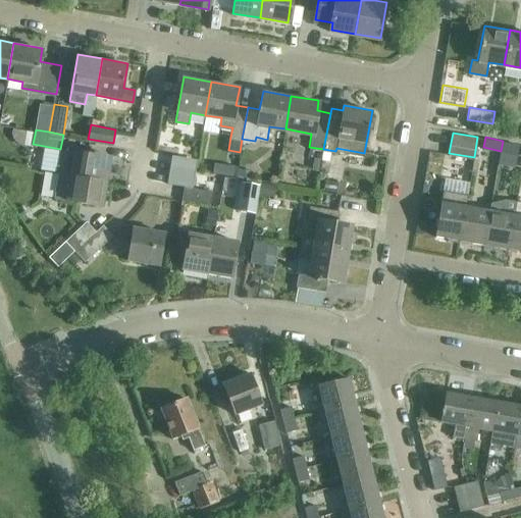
[(503,141),(501,151),(518,154),(520,144),(503,141)]
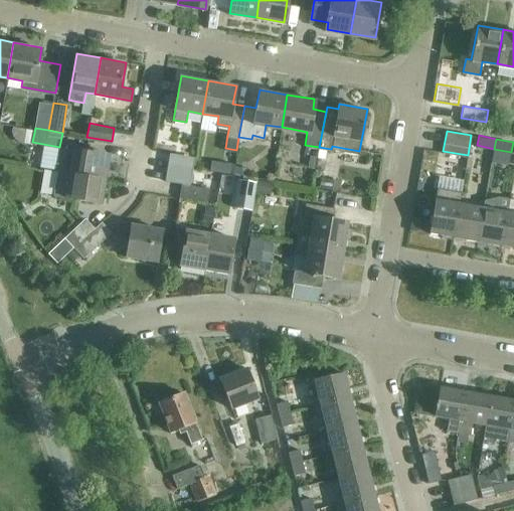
[(57,170),(70,172),(105,178),(109,154),(74,148),(72,149),(59,147),(55,170),(57,170)]
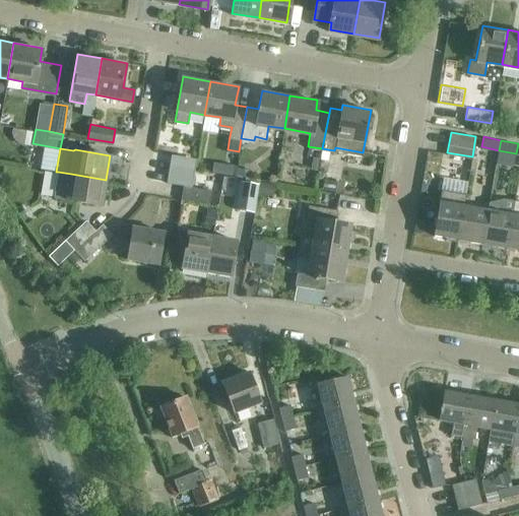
[(516,153),(499,150),(497,162),(513,165),(516,153)]
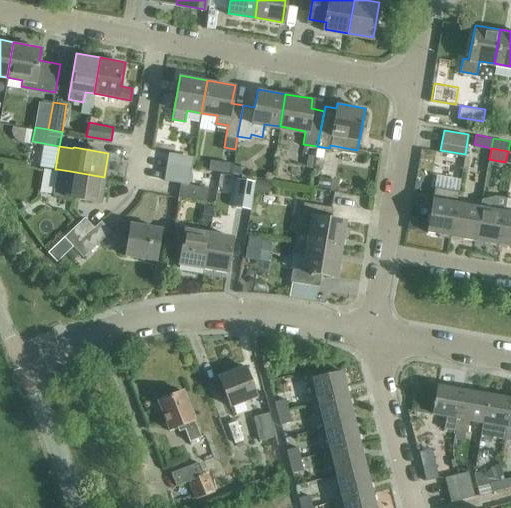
[(215,154),(214,164),(235,167),(236,156),(215,154)]
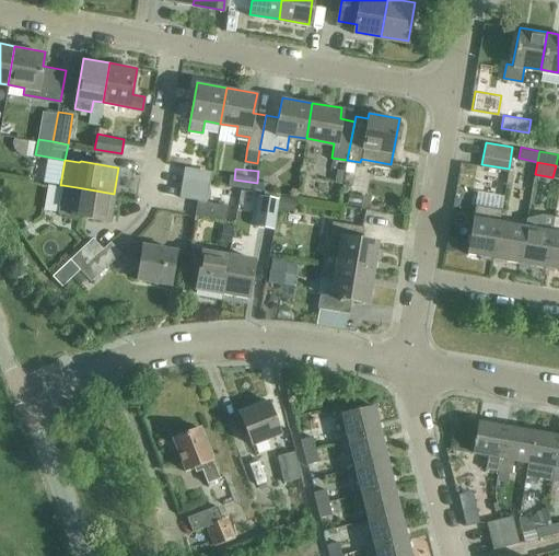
[(184,177),(181,195),(207,200),(211,183),(184,177)]
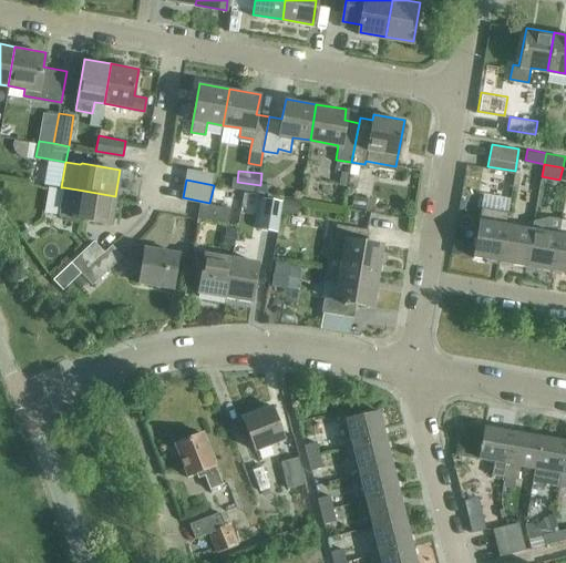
[(78,190),(63,187),(58,214),(111,224),(115,196),(78,190)]
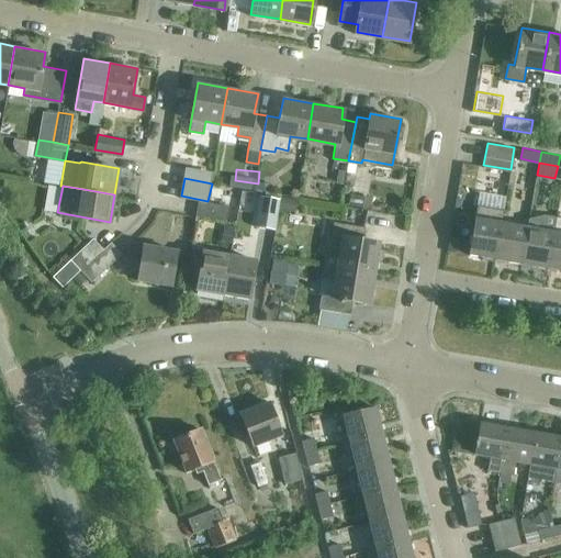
[(260,194),(256,225),(276,229),(280,198),(260,194)]
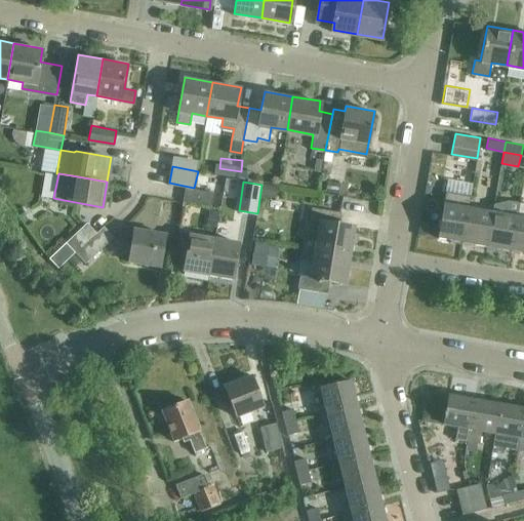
[(278,185),(264,183),(262,193),(276,196),(278,185)]
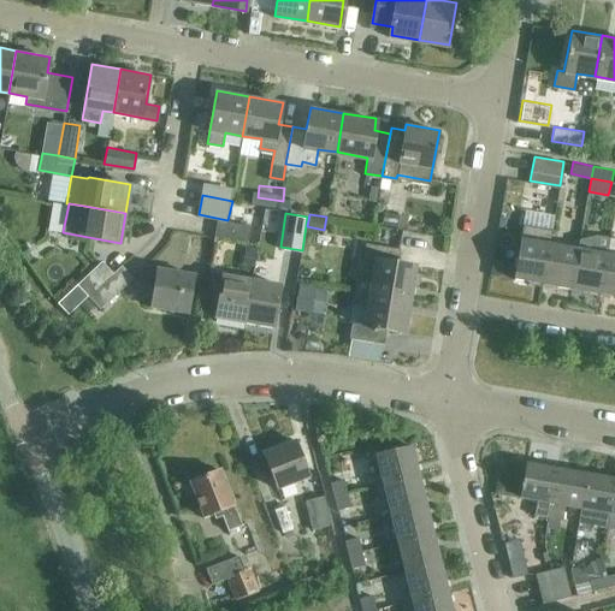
[(228,220),(217,218),(214,235),(247,242),(249,225),(228,220)]
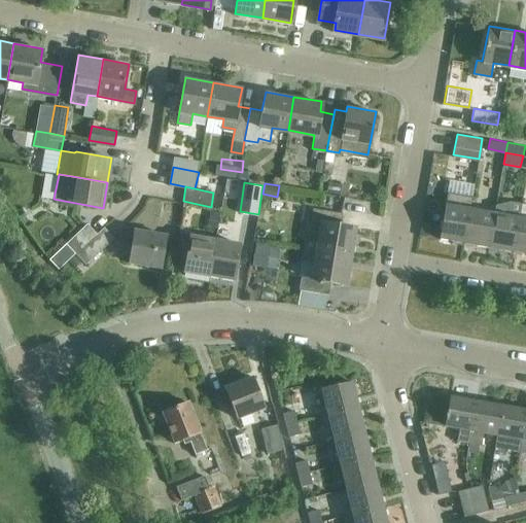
[(464,242),(470,206),(472,195),(448,189),(440,238),(464,242)]
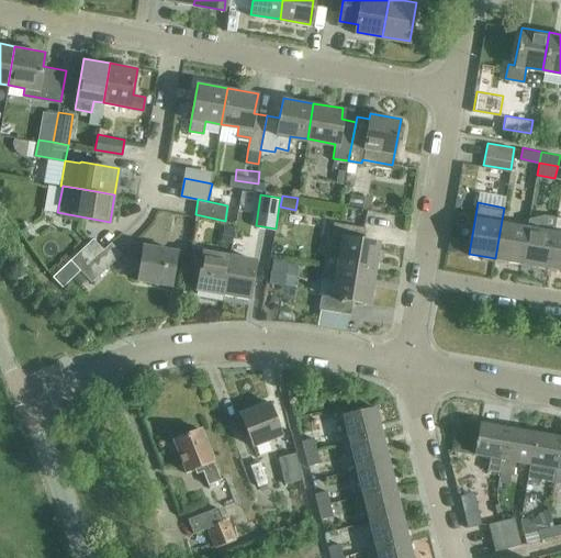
[(522,263),(547,267),(557,215),(556,214),(556,216),(545,214),(529,218),(528,224),(522,263)]
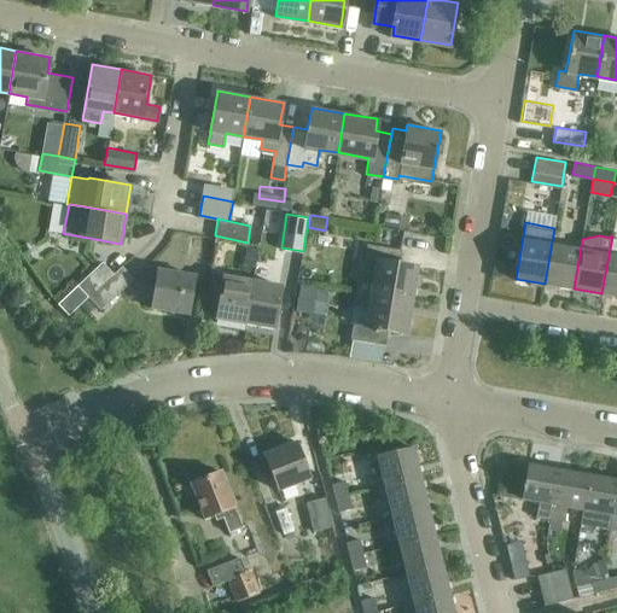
[(616,237),(612,237),(601,293),(616,296),(616,237)]
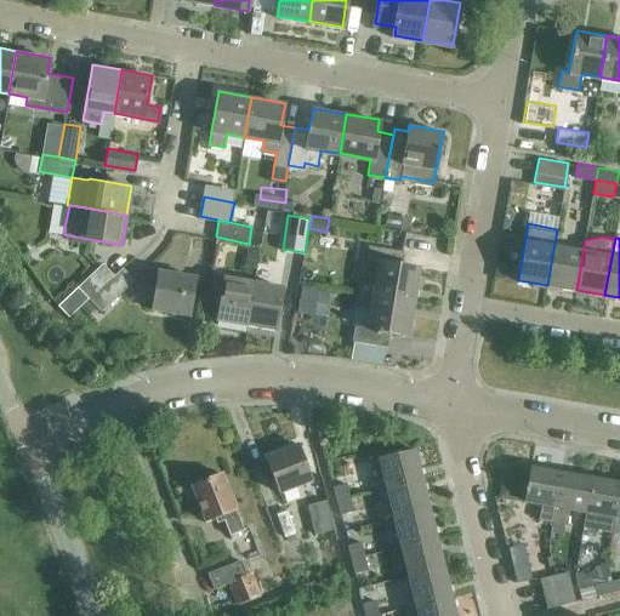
[(584,247),(555,243),(547,285),(576,290),(584,247)]
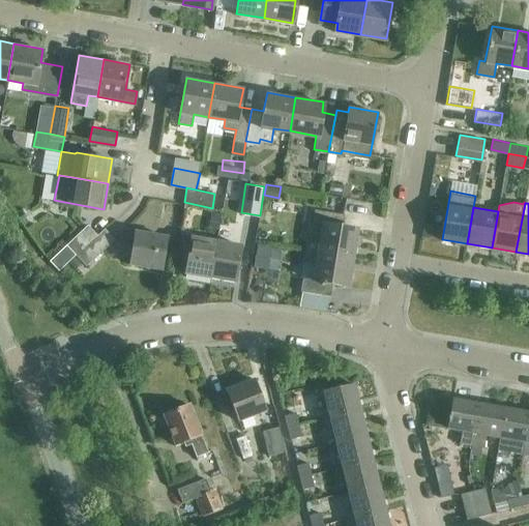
[(305,237),(303,249),(353,256),(358,228),(342,225),(344,213),(315,208),(313,221),(322,222),(319,239),(305,237)]
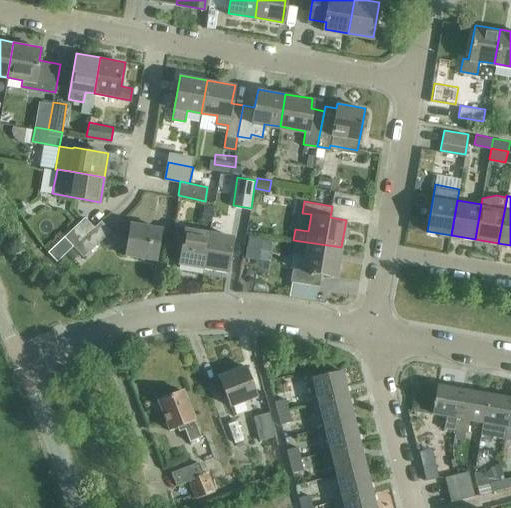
[(410,221),(408,227),(417,228),(423,229),(424,218),(418,217),(410,215),(410,221)]
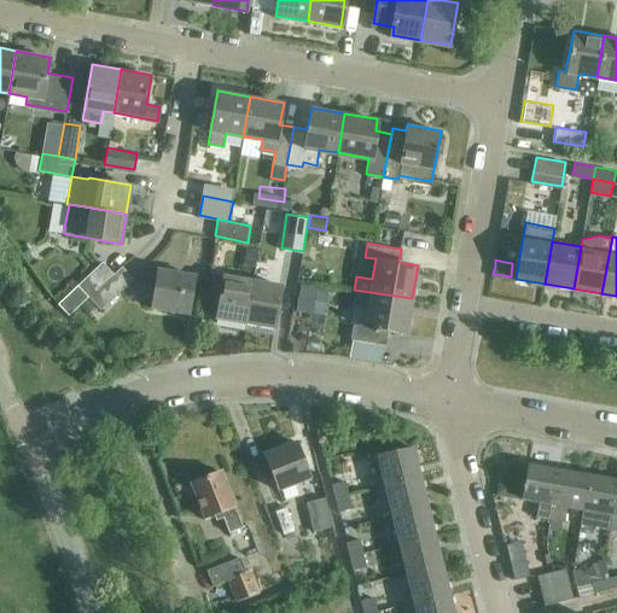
[(79,285),(88,296),(114,274),(103,263),(79,285)]
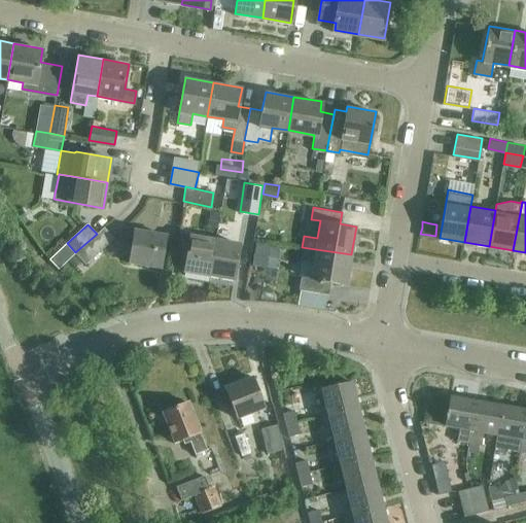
[(129,260),(159,266),(165,234),(124,227),(121,238),(133,240),(129,260)]
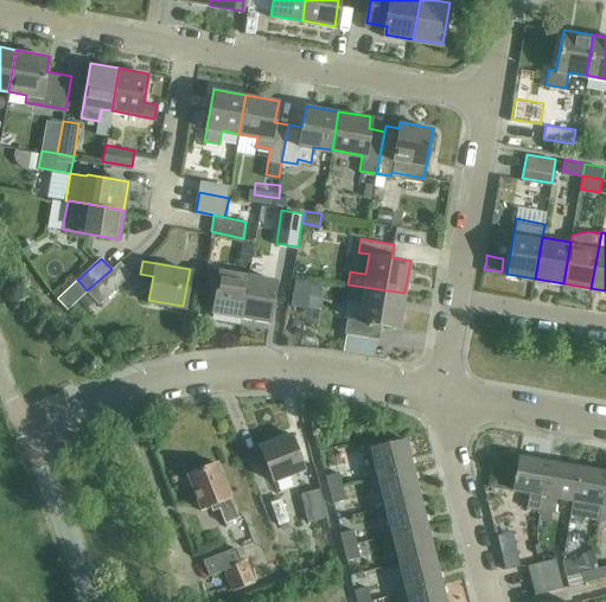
[(112,269),(87,290),(99,303),(131,274),(120,262),(112,269)]
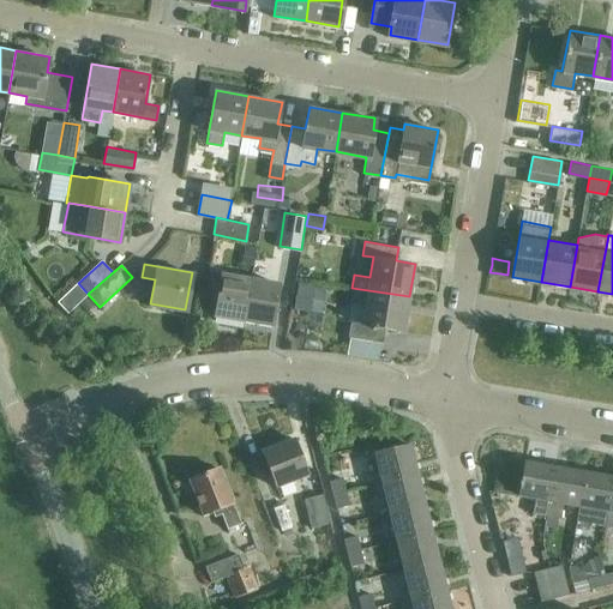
[(215,314),(242,319),(250,277),(212,270),(210,284),(220,287),(215,314)]
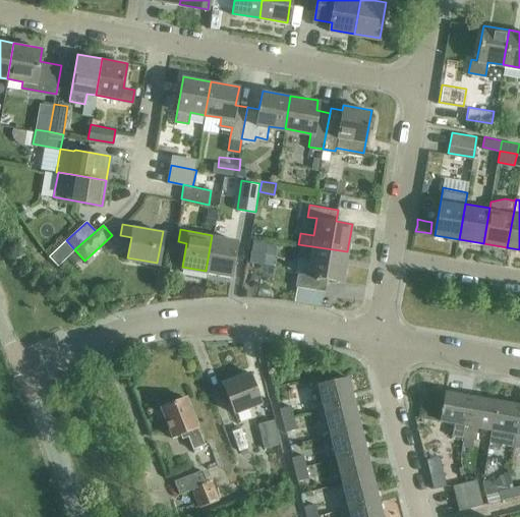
[(212,235),(206,271),(231,275),(237,239),(212,235)]
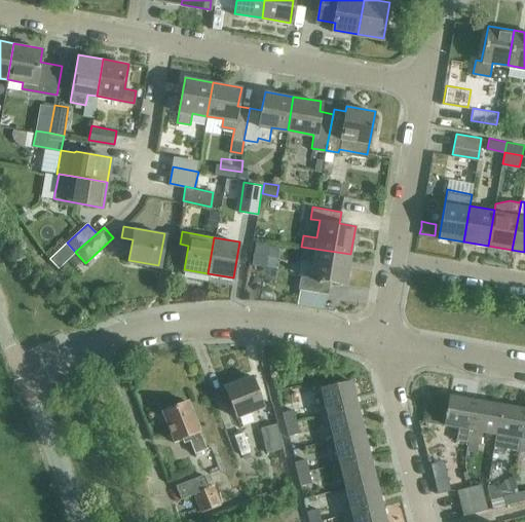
[(279,246),(256,241),(252,263),(267,266),(267,261),(276,263),(279,246)]
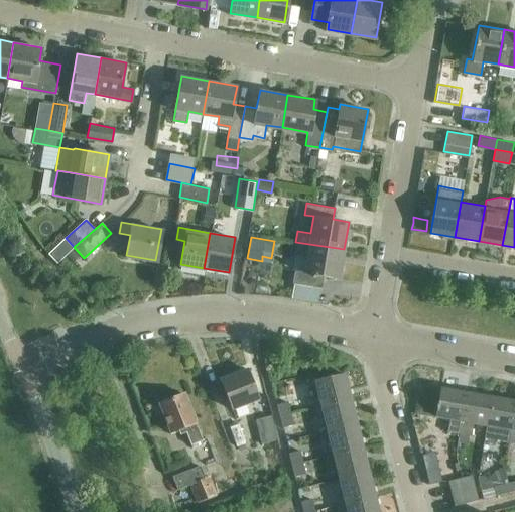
[(344,249),(295,242),(294,252),(306,255),(303,271),(295,270),(293,282),(322,286),(324,274),(340,277),(344,249)]
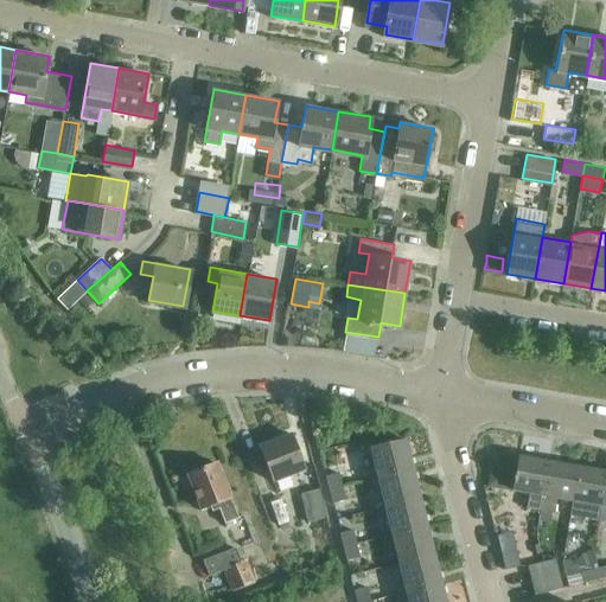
[(261,443),(274,478),(304,466),(291,431),(261,443)]
